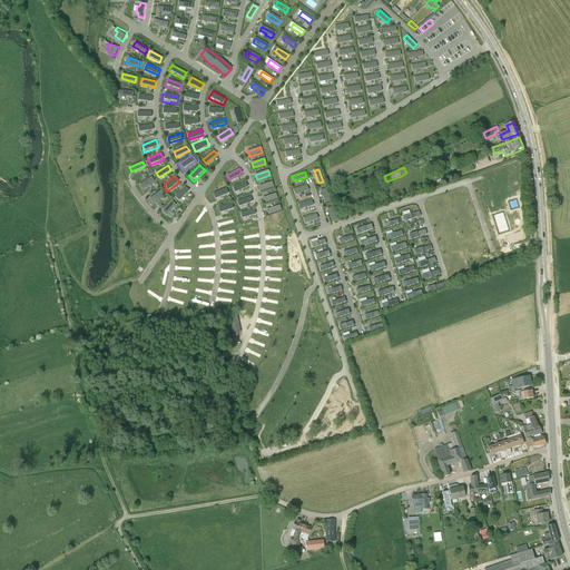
[(151,177),(139,184),(143,189),(149,185),(155,182),(151,177)]
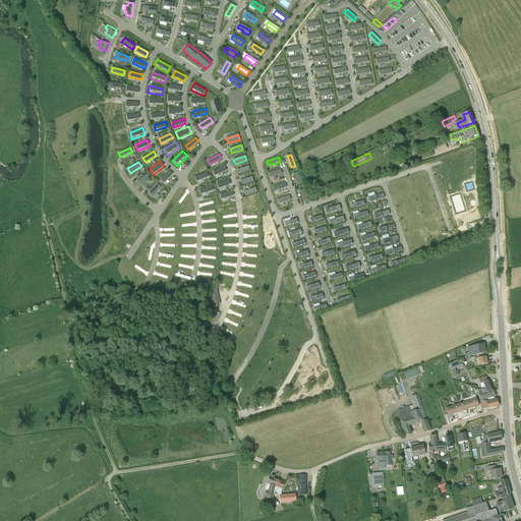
[(215,175),(226,170),(225,166),(213,171),(215,175)]
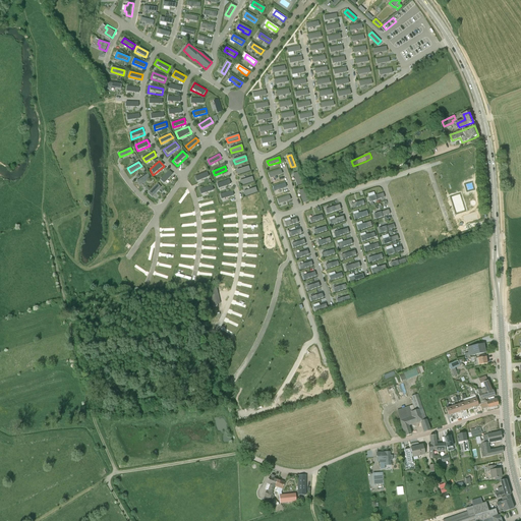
[(248,167),(237,170),(238,175),(249,171),(248,167)]
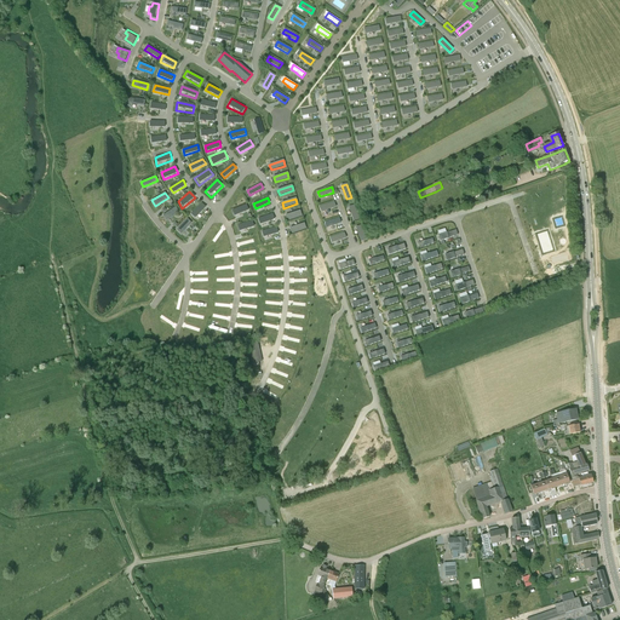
[(334,202),(320,207),(322,212),(336,207),(334,202)]
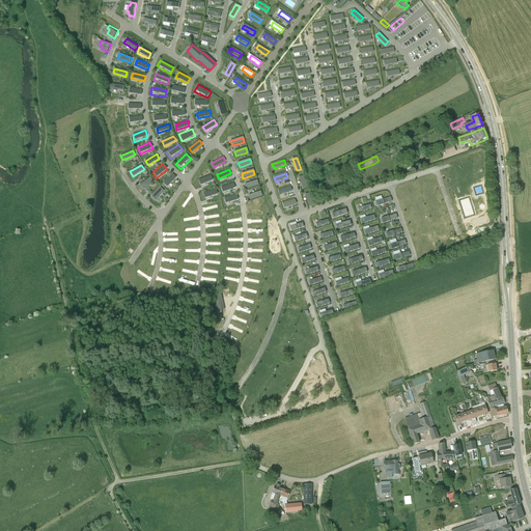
[(167,190),(175,178),(172,174),(162,183),(167,190)]
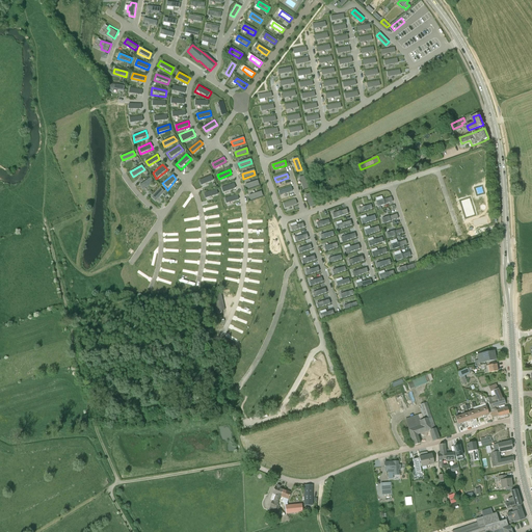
[(202,185),(213,180),(211,176),(200,180),(202,185)]
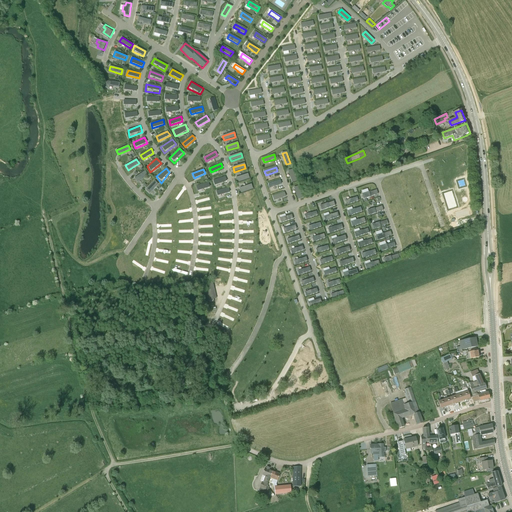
[(292,183),(296,181),(292,170),(288,171),(292,183)]
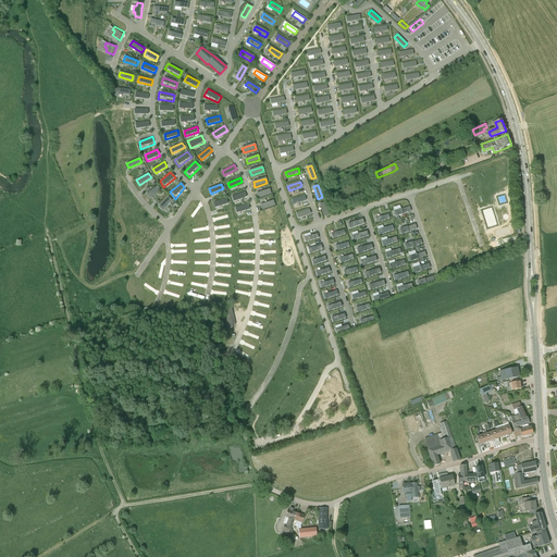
[(158,186),(147,194),(150,198),(156,194),(161,189),(158,186)]
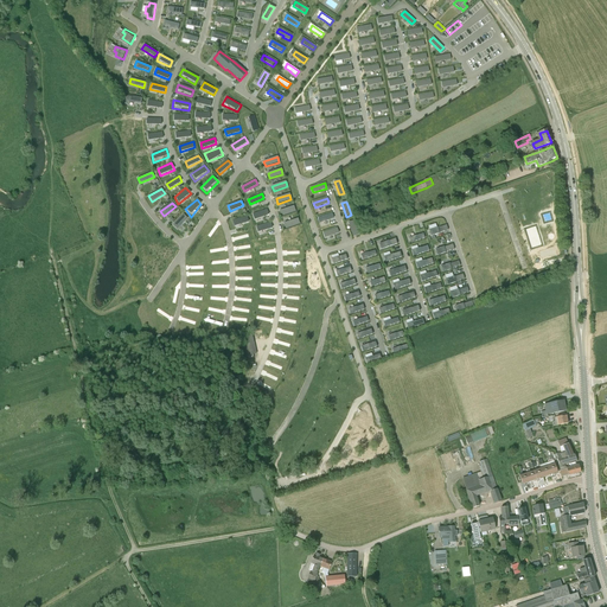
[(280,211),(281,216),(295,211),(293,206),(280,211)]
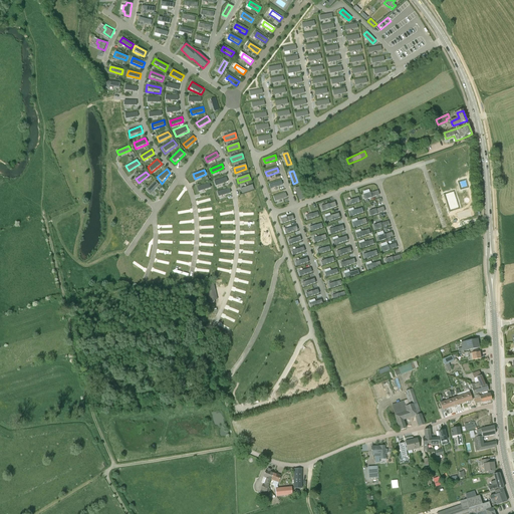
[(216,186),(228,182),(226,177),(214,181),(216,186)]
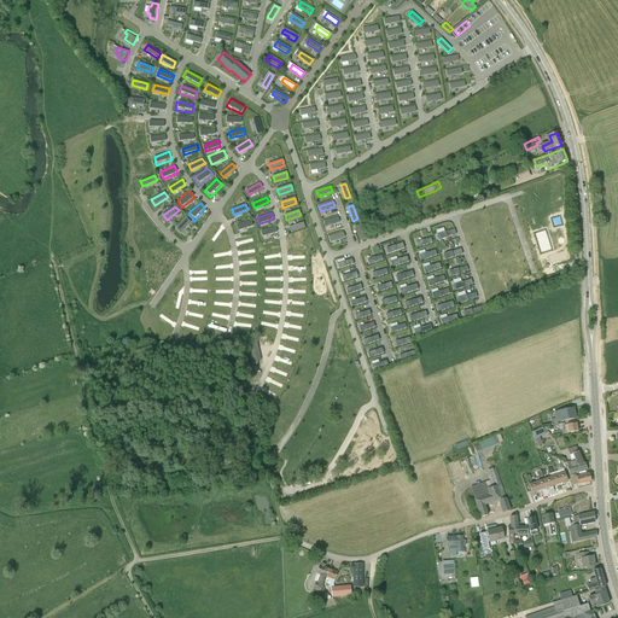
[(325,222),(326,227),(339,222),(338,217),(325,222)]
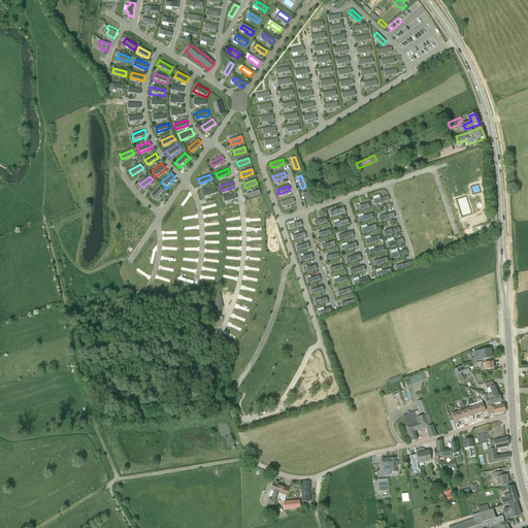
[(163,190),(160,187),(151,196),(154,199),(160,194),(159,194),(163,190)]
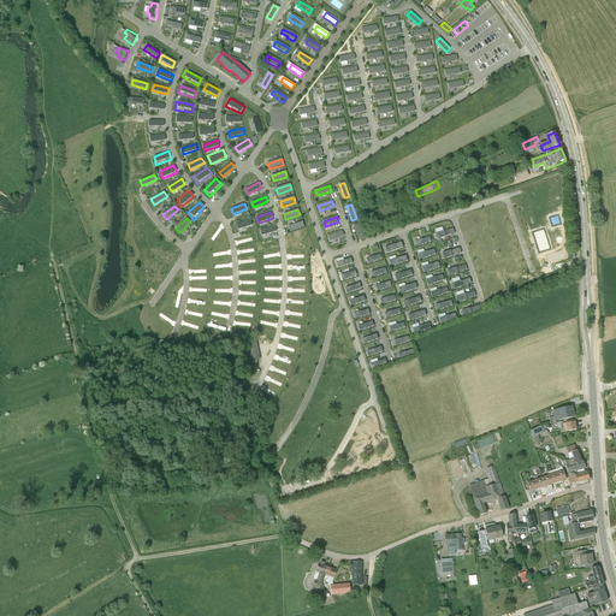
[(250,219),(236,224),(238,229),(253,225),(250,219)]
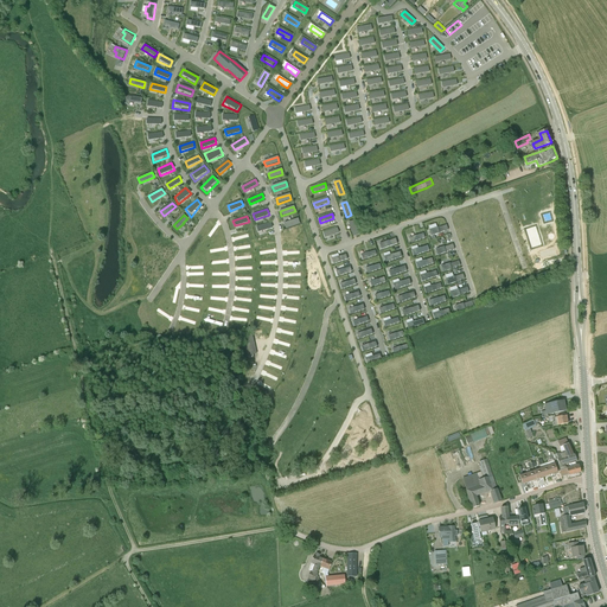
[(283,224),(286,229),(299,224),(298,219),(283,224)]
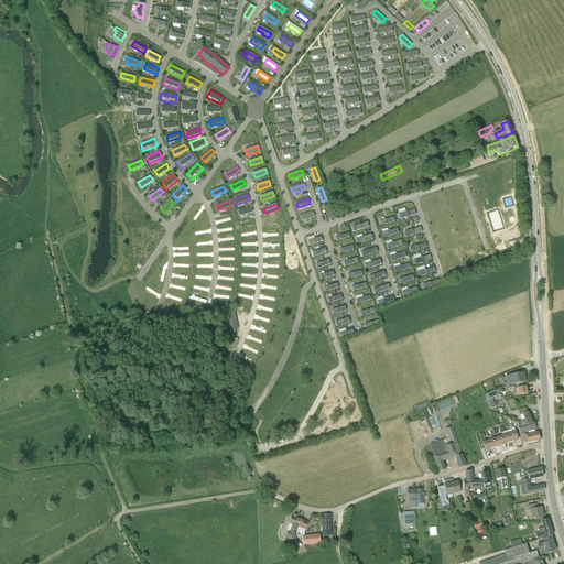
[(333,218),(328,205),(324,207),(328,219),(333,218)]
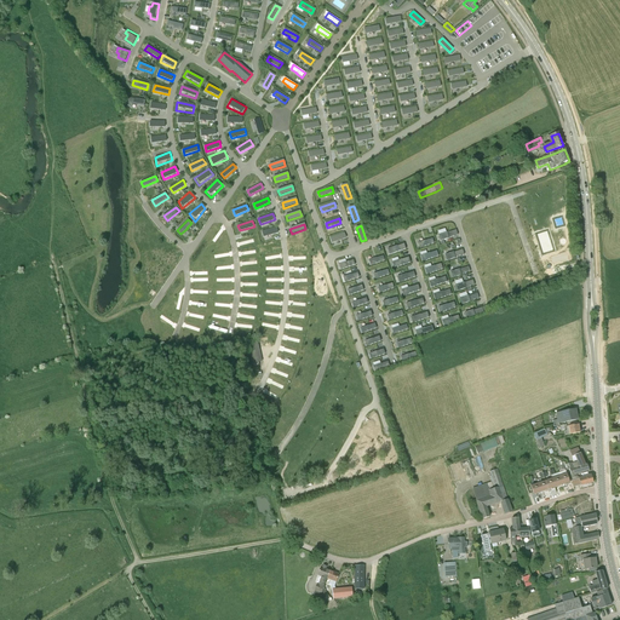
[(264,236),(279,233),(276,227),(262,231),(264,236)]
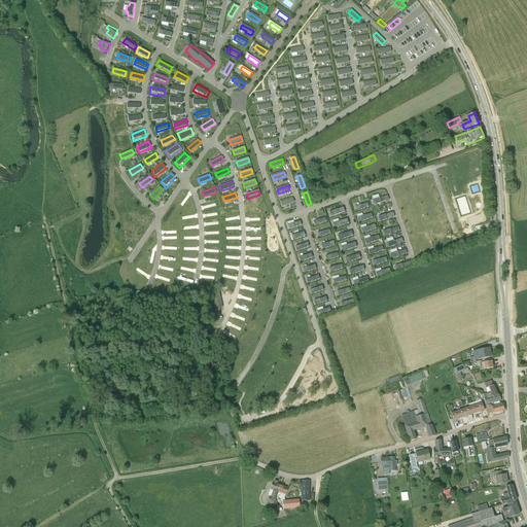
[(373,201),(375,205),(382,203),(389,200),(388,197),(381,199),(380,199),(373,201)]
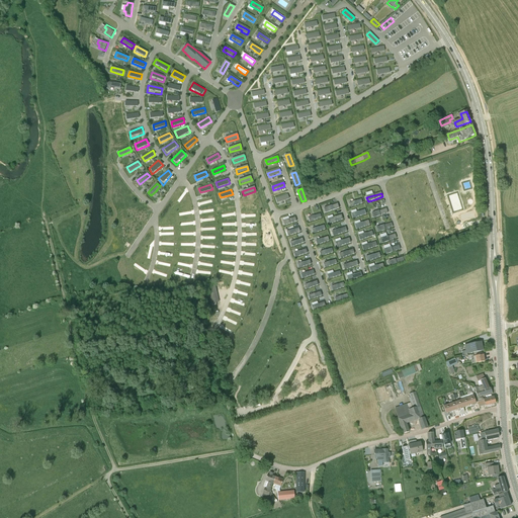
[(277,202),(289,199),(287,194),(276,198),(277,202)]
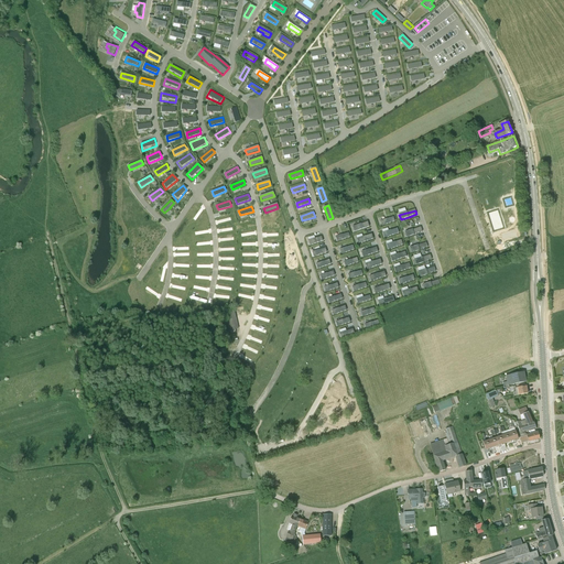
[(382,226),(396,221),(393,217),(387,219),(388,219),(381,221),(382,226)]
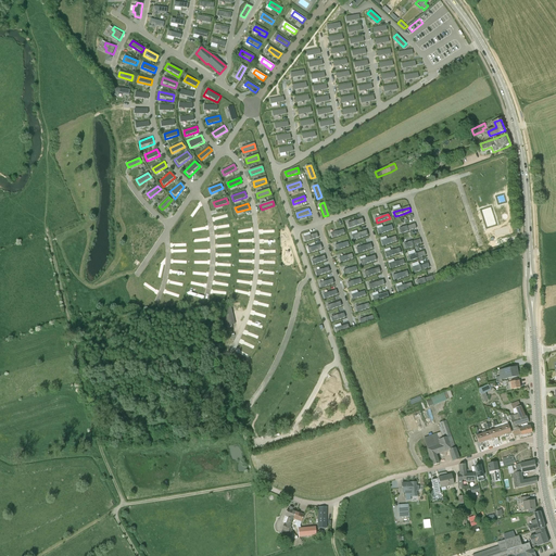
[(356,220),(356,222),(349,224),(350,228),(364,224),(363,218),(356,220)]
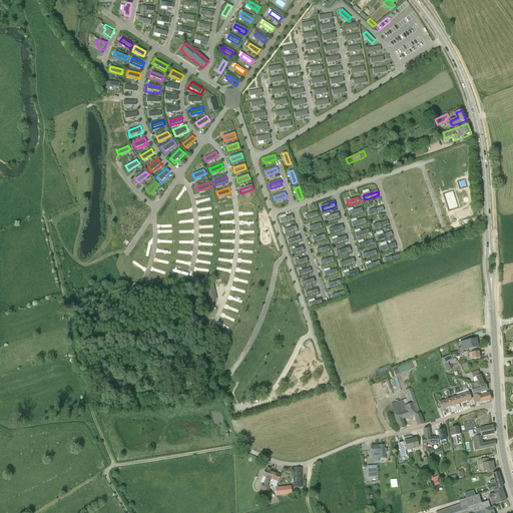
[(349,212),(350,216),(363,212),(362,207),(356,209),(356,210),(349,212)]
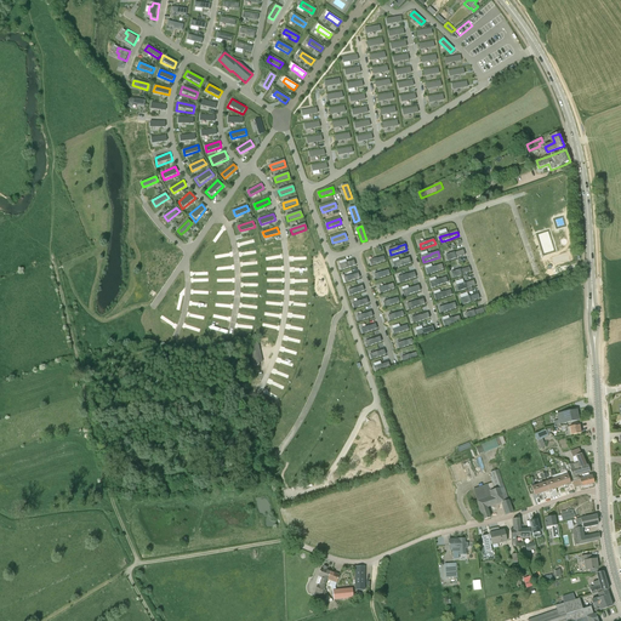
[(446,256),(448,261),(456,258),(465,255),(463,251),(455,254),(446,256)]
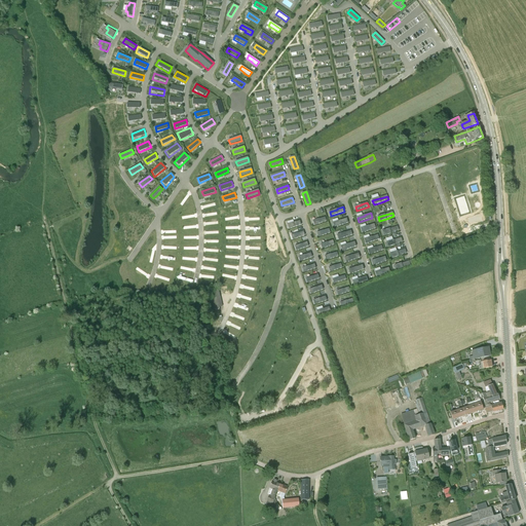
[(320,219),(313,221),(315,225),(327,221),(325,217),(320,219)]
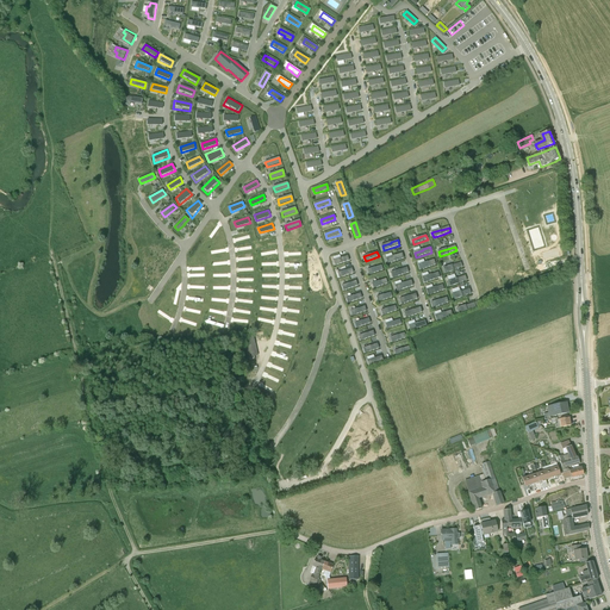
[(387,259),(388,263),(404,259),(402,254),(396,256),(387,259)]
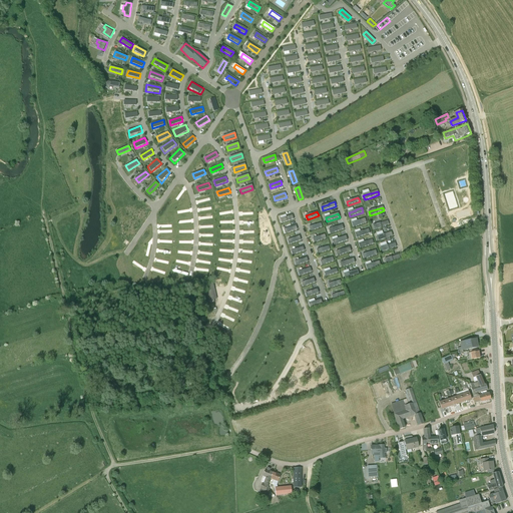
[(294,219),(293,215),(287,217),(281,219),(283,223),(294,219)]
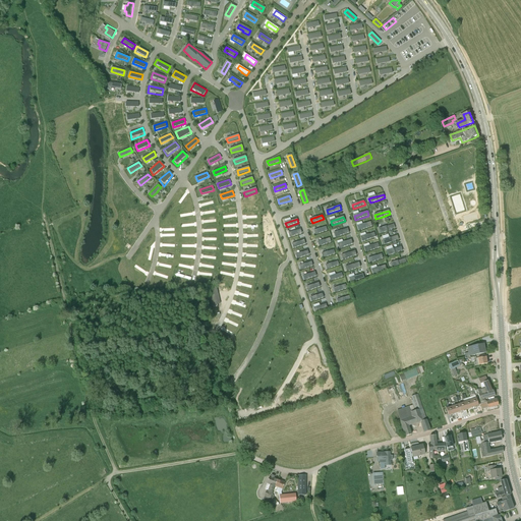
[(365,224),(358,227),(359,231),(372,226),(370,222),(365,224)]
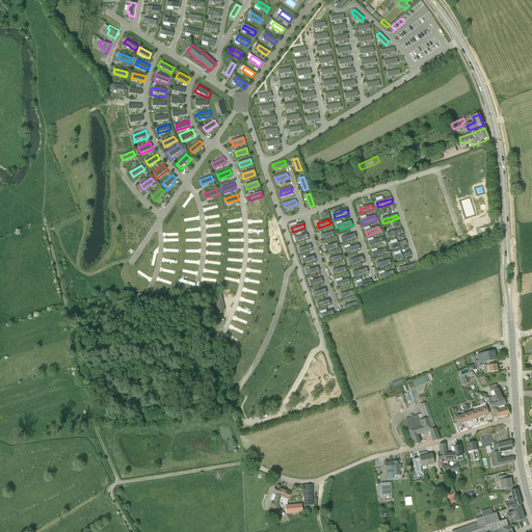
[(396,236),(403,234),(402,230),(395,232),(388,234),(389,239),(396,236)]
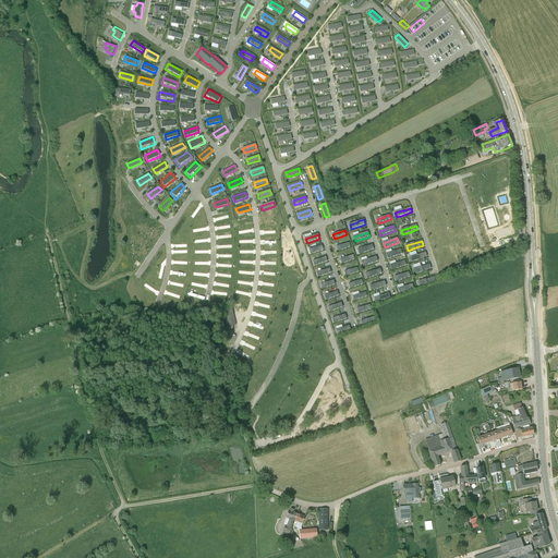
[(349,242),(343,244),(343,245),(337,247),(338,252),(351,247),(349,242)]
